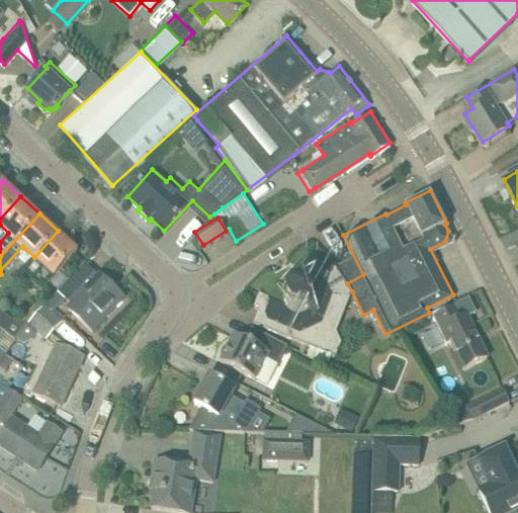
[(77,249),(58,231),(34,257),(21,270),(40,287),(77,249)]
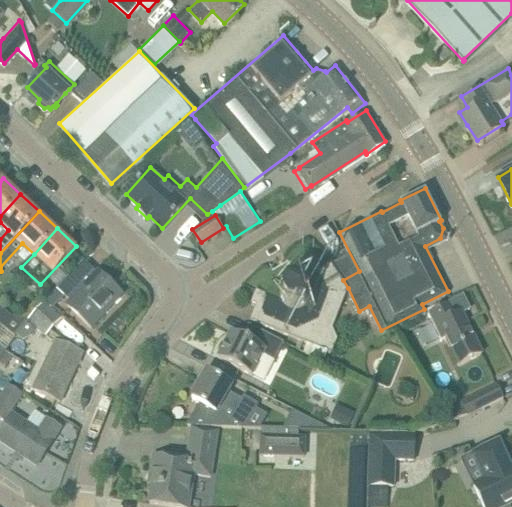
[(98,269),(95,272),(91,268),(93,266),(83,256),(58,284),(72,297),(68,301),(91,323),(121,291),(98,269)]
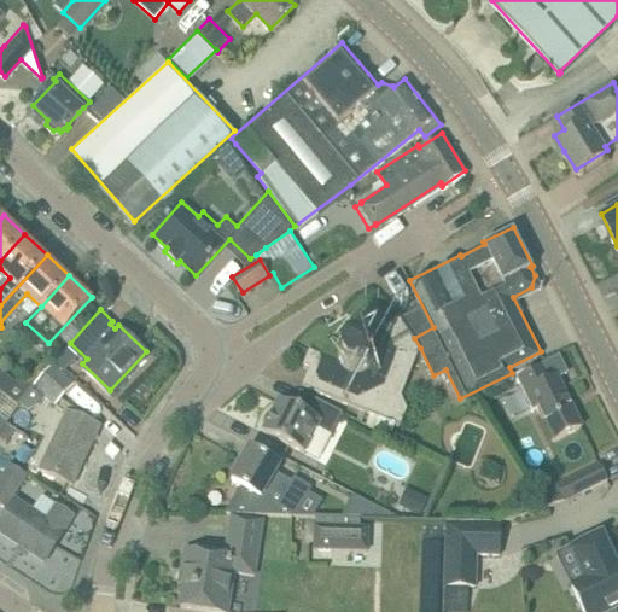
[(309,365),(302,382),(401,421),(407,406),(401,392),(420,348),(414,338),(400,314),(365,336),(362,334),(361,334),(359,334),(357,334),(354,334),(353,334),(351,334),(349,336),(347,337),(344,338),(342,341),(340,342),(339,347),(338,350),(338,353),(338,354),(338,356),(338,357),(339,360),(309,348),(303,362),(309,365)]
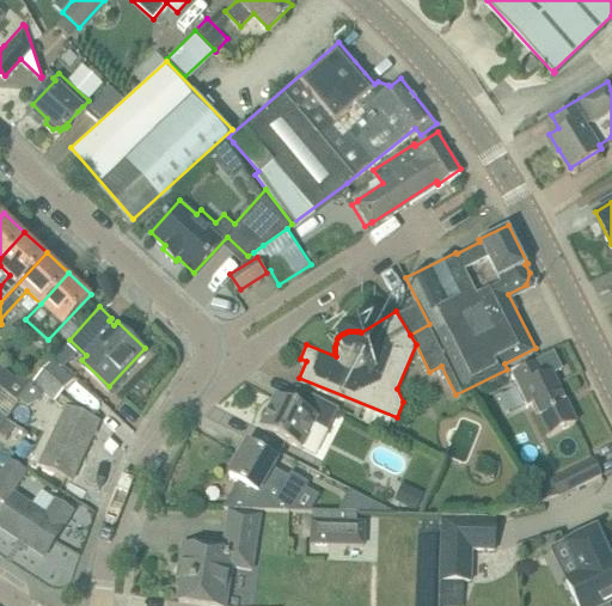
[(554,348),(532,359),(510,369),(526,403),(532,399),(548,432),(576,418),(552,369),(562,365),(554,348)]
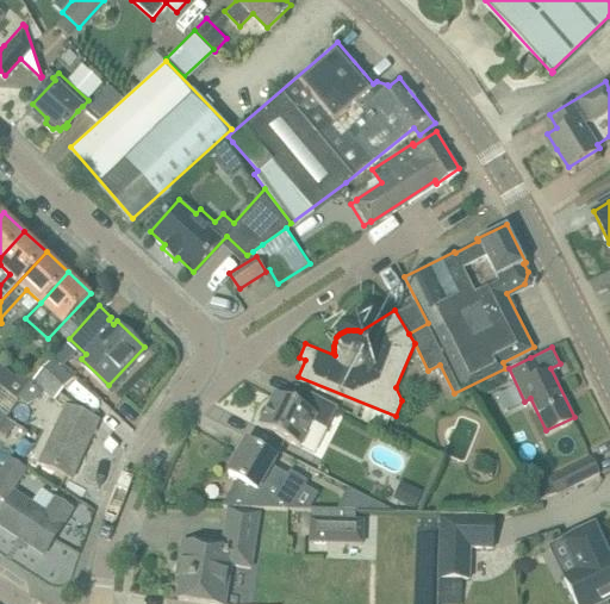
[(51,357),(35,378),(45,387),(54,394),(70,374),(51,357)]
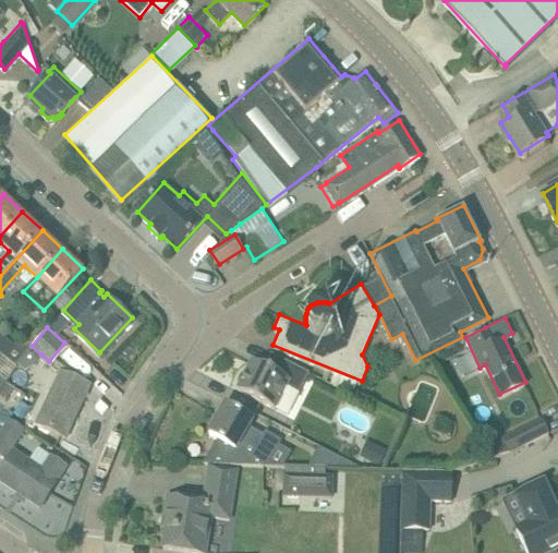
[(16,362),(26,352),(2,332),(0,334),(0,348),(3,352),(16,362)]
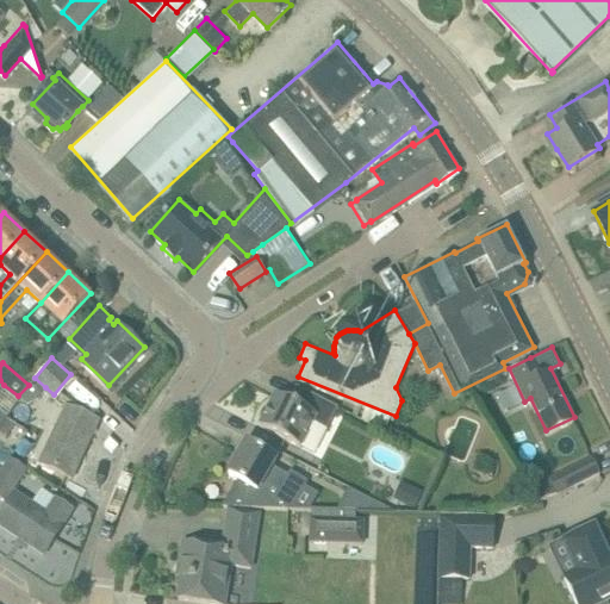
[(288,397),(275,391),(260,422),(300,442),(313,418),(327,425),(338,404),(296,383),(288,397)]
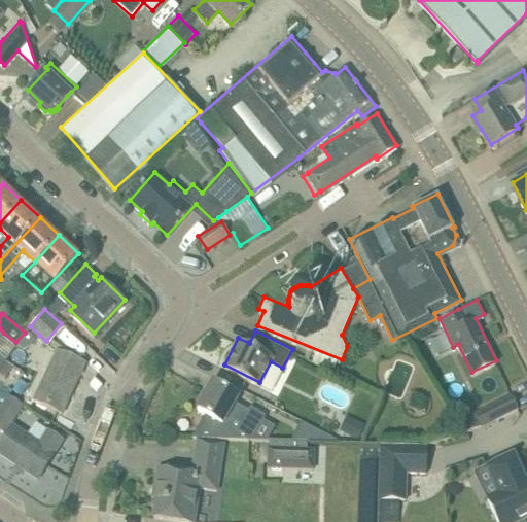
[(3,333),(0,337),(0,353),(5,357),(15,342),(3,333)]
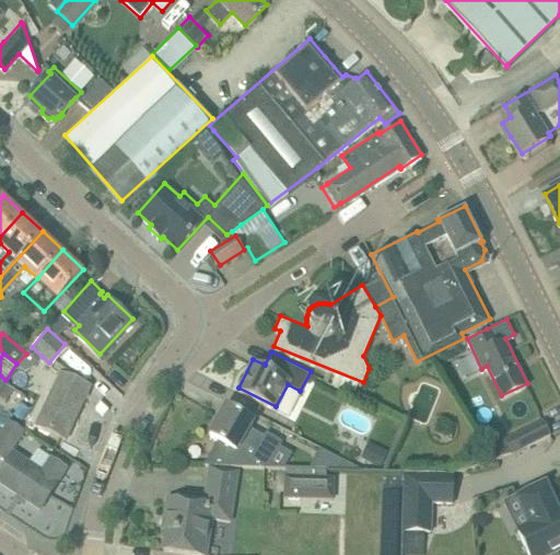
[(90,383),(70,374),(61,370),(37,421),(66,436),(79,407),(90,383)]
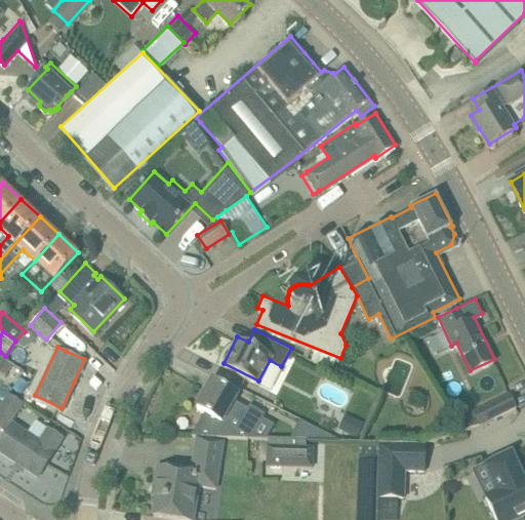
[(240,393),(213,377),(197,405),(204,409),(191,434),(250,435),(268,435),(275,422),(263,415),(265,410),(250,402),(247,406),(236,399),(240,393)]
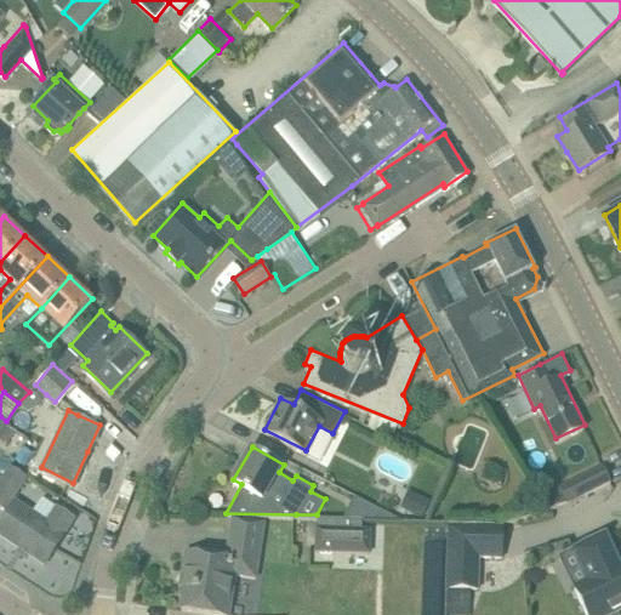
[(10,462),(0,477),(0,502),(5,506),(26,472),(10,462)]
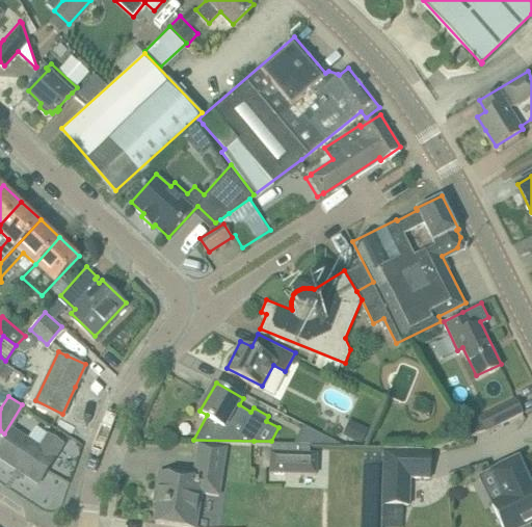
[(478,416),(485,428),(523,410),(516,396),(478,416)]
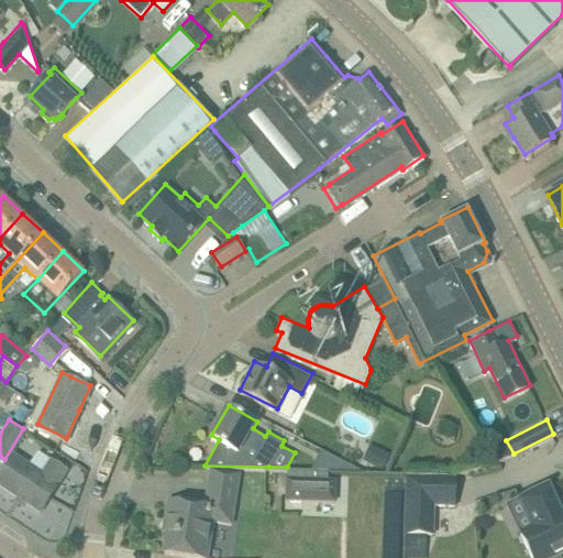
[(382,471),(392,450),(371,440),(363,457),(364,458),(361,466),(370,470),(382,471)]
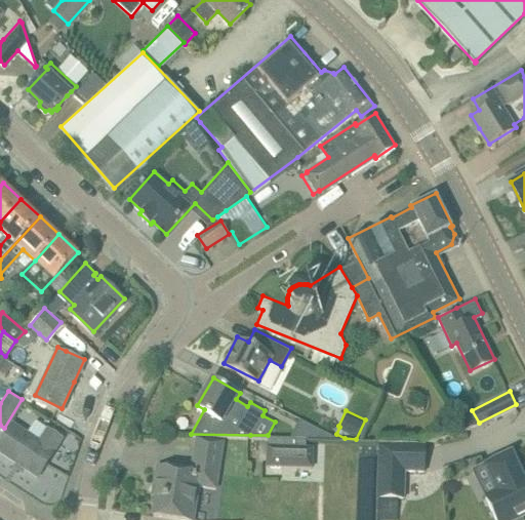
[(472,410),(460,415),(466,426),(479,423),(472,410)]
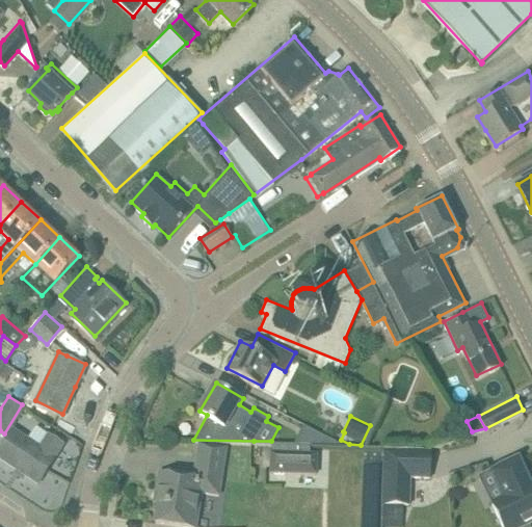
[(54,454),(62,442),(49,432),(40,445),(12,427),(0,446),(0,454),(37,479),(54,454)]
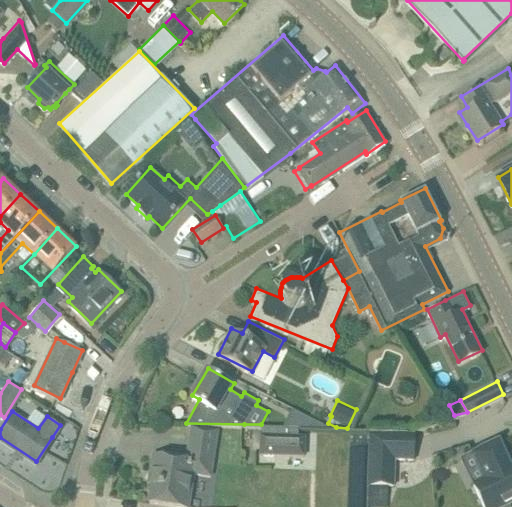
[(217,428),(211,427),(191,424),(186,458),(153,453),(150,469),(154,470),(149,499),(188,505),(194,471),(210,474),(217,428)]
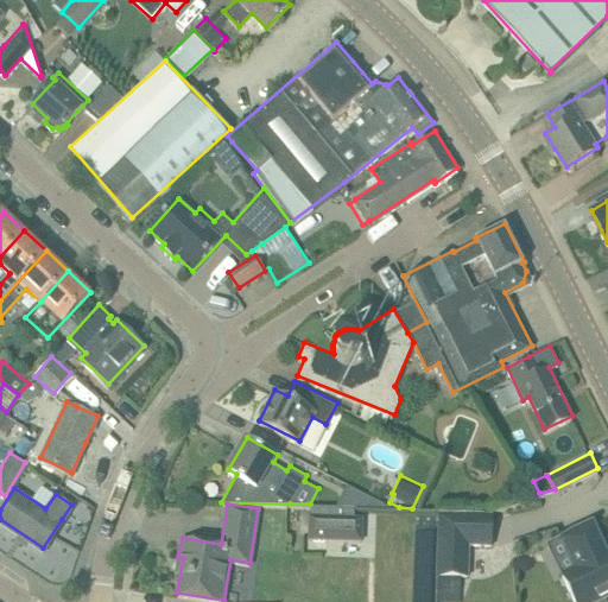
[(437,571),(468,574),(469,542),(491,542),(492,512),(439,511),(437,571)]
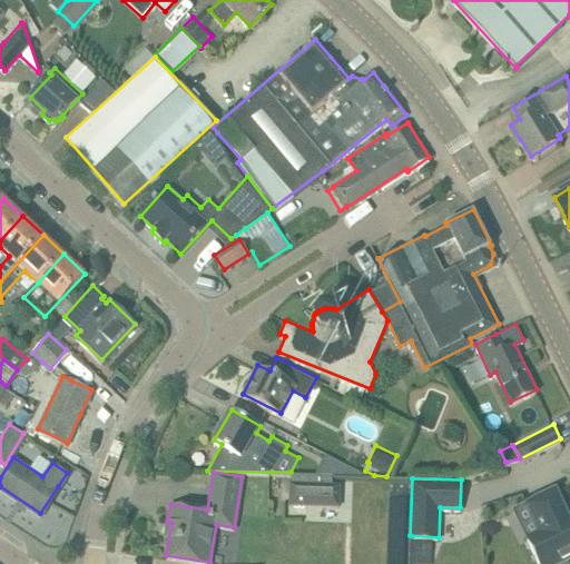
[(340,482),(288,481),(288,504),(340,505),(340,482)]
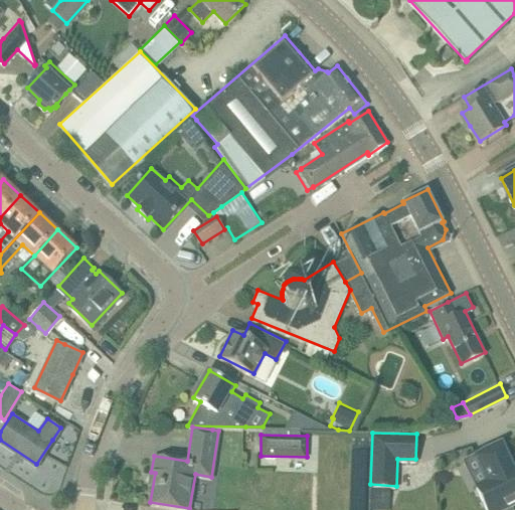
[(477,485),(489,509),(512,509),(513,509),(511,504),(514,502),(514,465),(514,467),(502,442),(476,454),(488,479),(477,485)]
